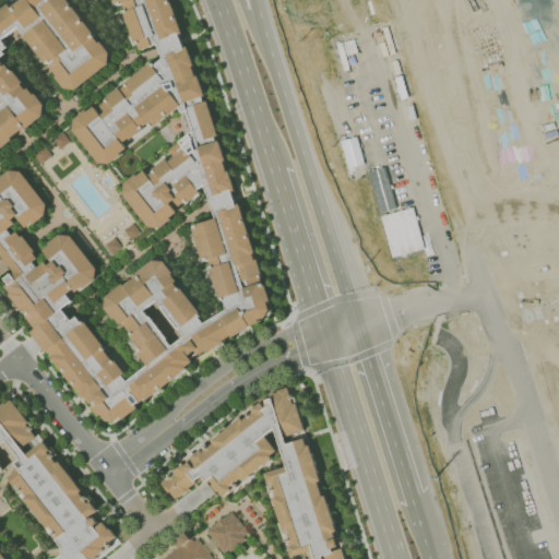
[(137,407),(134,405),(143,399),(144,401),(186,369),(185,367),(191,361),(188,356),(194,352),(198,355),(204,351),(205,353),(233,335),(234,336),(249,326),(258,323),(257,320),(264,318),(269,310),(265,301),(270,301),(264,285),(262,285),(262,283),(259,284),(259,283),(244,288),(237,266),(240,265),(245,280),(261,275),(256,259),(253,260),(251,253),(254,252),(238,204),(235,205),(230,191),(235,190),(228,171),(226,171),(223,162),(225,161),(218,141),(215,142),(213,138),(217,137),(206,102),(203,103),(201,97),(204,95),(198,75),(195,76),(192,67),(193,66),(186,46),(182,47),(178,34),(181,33),(169,0),(20,0),(11,7),(8,3),(2,8),(1,6),(0,6),(0,252),(15,272),(11,274),(10,273),(3,277),(9,284),(6,286),(11,293),(10,294),(22,310),(24,309),(28,314),(26,316),(36,329),(32,332),(48,352),(50,351),(55,357),(54,358),(83,396),(84,395),(91,402),(98,396),(103,402),(93,408),(98,415),(102,413),(106,419),(114,419),(120,415),(122,417),(137,407)]
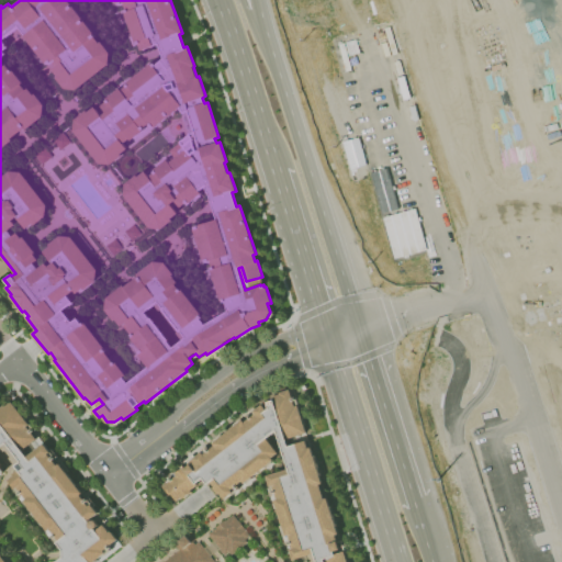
[(370,172),(381,213),(396,209),(385,168),(370,172)]
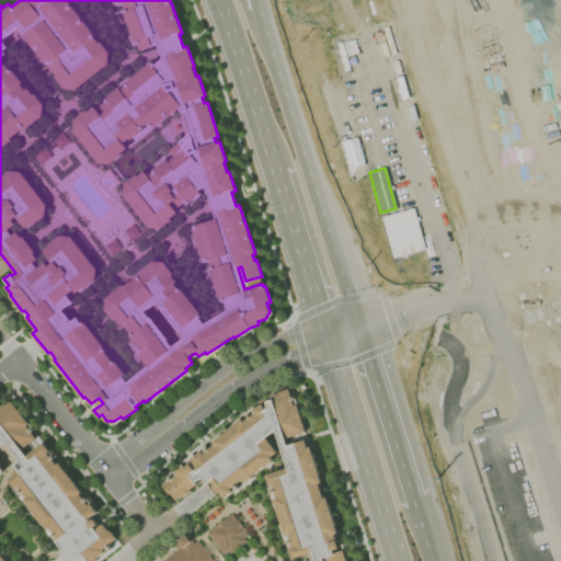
[(424,249),(414,207),(381,216),(392,258),(424,249)]
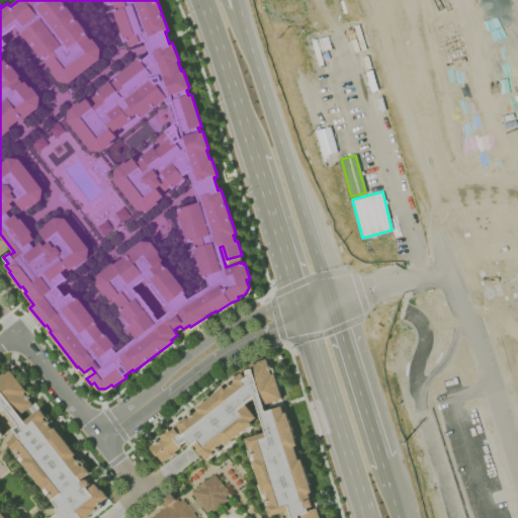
[(257,361),(267,358),(269,366),(271,366),(272,368),(270,368),(271,374),(274,373),(282,399),(263,405),(265,412),(281,407),(283,414),(286,413),(296,445),(294,446),(298,459),(300,458),(312,492),(309,493),(313,506),(307,508),(308,511),(317,508),(320,517),(291,517),(289,510),(270,516),(267,507),(270,506),(268,501),(266,502),(265,500),(268,499),(266,493),(263,494),(252,461),(255,460),(253,454),(251,455),(250,452),(253,451),(252,447),(249,448),(245,439),(266,432),(255,397),(245,404),(256,418),(251,422),(252,424),(225,445),(224,443),(219,447),(220,449),(219,450),(217,448),(212,451),(214,453),(206,459),(202,454),(200,455),(196,450),(198,448),(194,444),(191,446),(187,440),(181,445),(182,446),(175,452),(176,453),(168,459),(168,458),(163,461),(158,455),(156,456),(150,448),(157,443),(155,441),(157,439),(159,441),(162,438),(161,436),(169,431),(170,432),(175,428),(174,427),(178,423),(186,417),(187,419),(191,416),(189,414),(191,412),(193,415),(198,411),(196,408),(224,386),(226,390),(230,385),(229,383),(231,382),(232,383),(236,381),(234,378),(242,372),(246,378),(248,376),(246,370),(250,369),(250,365),(257,363),(257,361)]
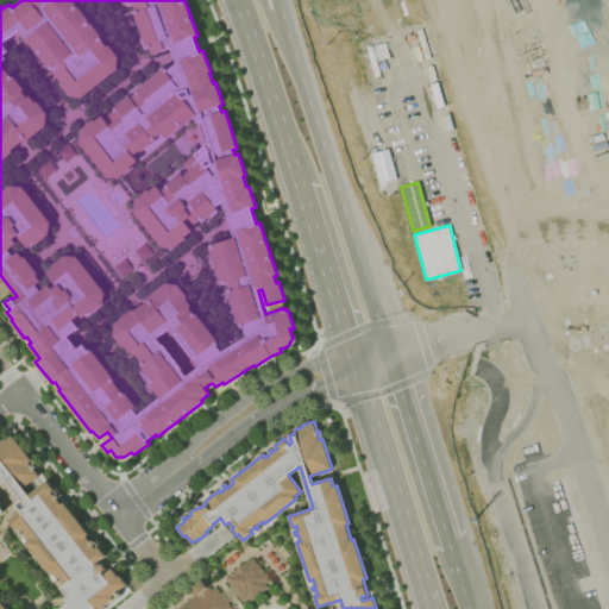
[(0,608),(0,441),(2,439),(4,441),(5,439),(6,440),(12,435),(32,459),(29,462),(32,465),(35,464),(37,468),(35,469),(45,483),(48,481),(55,490),(52,493),(55,496),(58,494),(60,496),(57,498),(62,504),(64,502),(89,534),(87,537),(90,541),(93,540),(95,542),(93,544),(96,548),(99,547),(106,557),(95,565),(98,567),(98,566),(99,565),(100,565),(100,564),(101,564),(102,564),(104,564),(104,565),(105,565),(106,566),(106,567),(107,567),(107,569),(107,570),(107,571),(106,571),(106,572),(105,573),(104,573),(102,575),(104,576),(113,569),(119,577),(120,576),(127,585),(119,591),(121,594),(119,595),(117,592),(113,596),(115,600),(101,608),(0,608)]
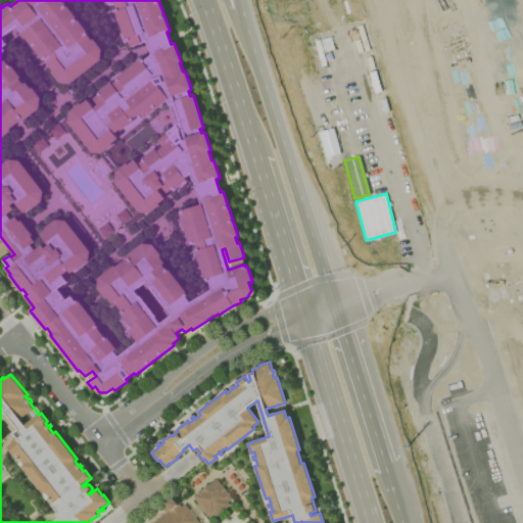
[(209,517),(193,497),(201,491),(200,490),(209,483),(209,484),(217,478),(222,484),(228,492),(232,498),(228,502),(230,504),(216,516),(214,514),(209,517)]
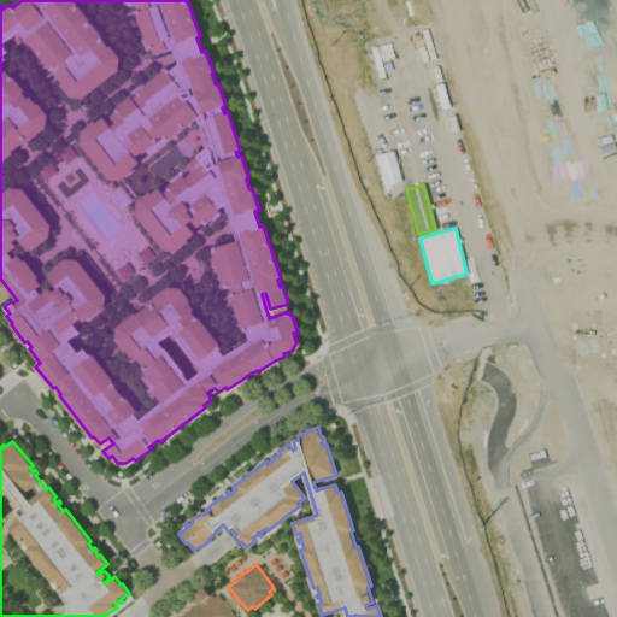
[(178,616),(197,604),(193,599),(198,595),(197,593),(204,587),(205,588),(211,583),(216,591),(211,594),(213,598),(218,594),(236,616),(178,616)]
